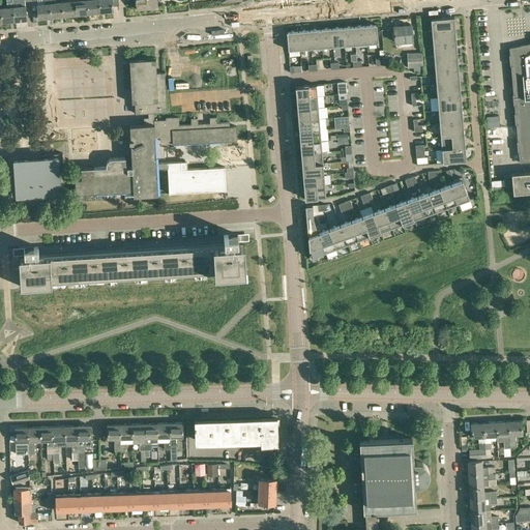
[(6,0),(7,7),(0,8),(2,22),(15,21),(13,6),(12,1),(12,0),(6,0)]
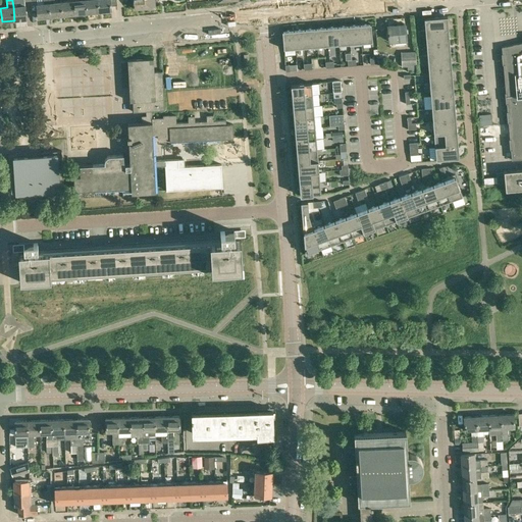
[(17,0),(12,0),(12,1),(13,6),(14,20),(27,19),(25,5),(18,6),(18,0),(17,0)]
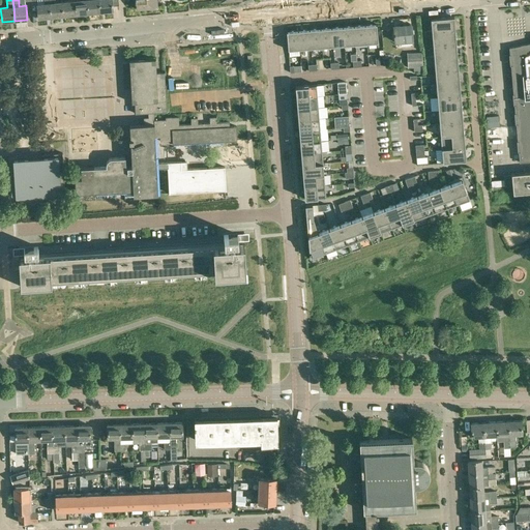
[(43,0),(45,4),(37,4),(38,19),(51,17),(49,0),(43,0)]
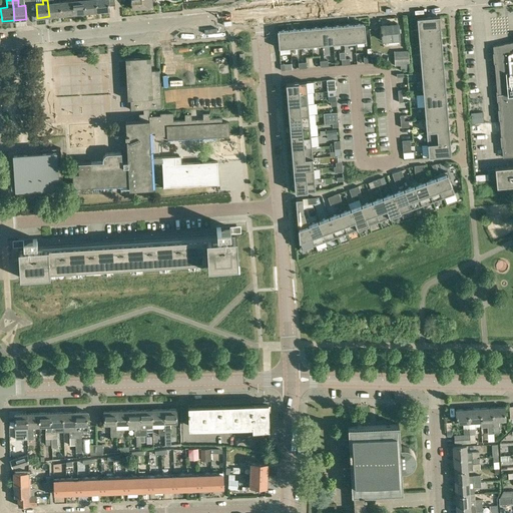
[(47,0),(49,16),(61,15),(60,2),(53,3),(53,0),(47,0)]
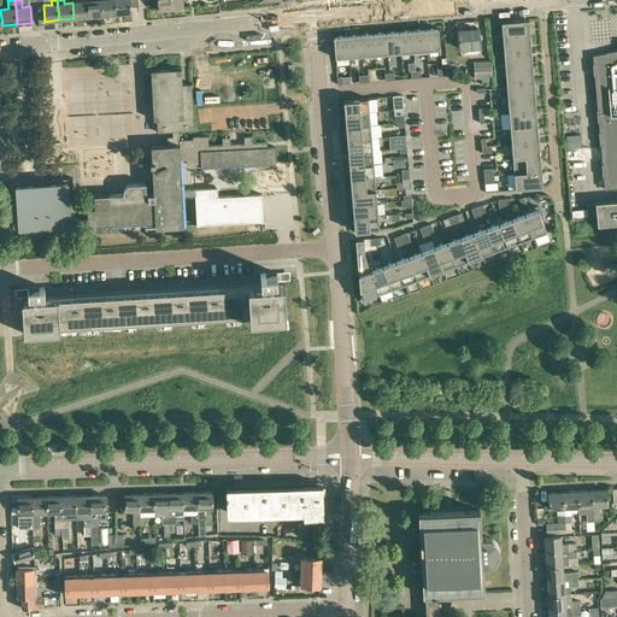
[(78,0),(80,1),(72,3),(74,18),(88,17),(86,0),(78,0)]
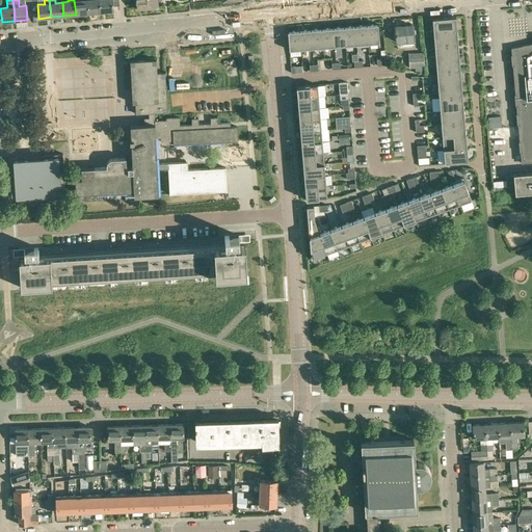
[(74,0),(76,15),(88,14),(86,0),(74,0)]
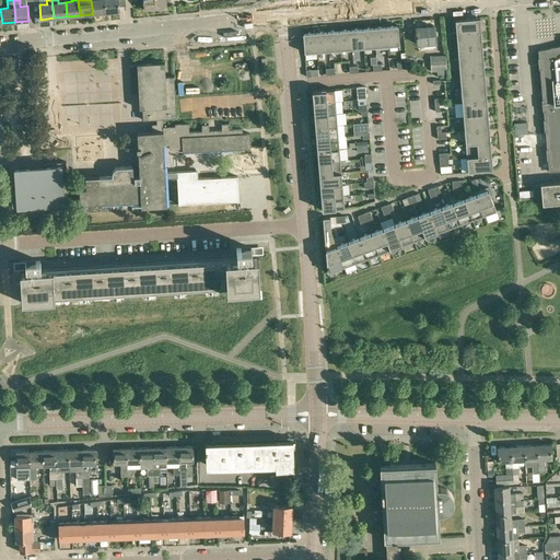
[(91,0),(93,14),(106,13),(104,0),(91,0)]
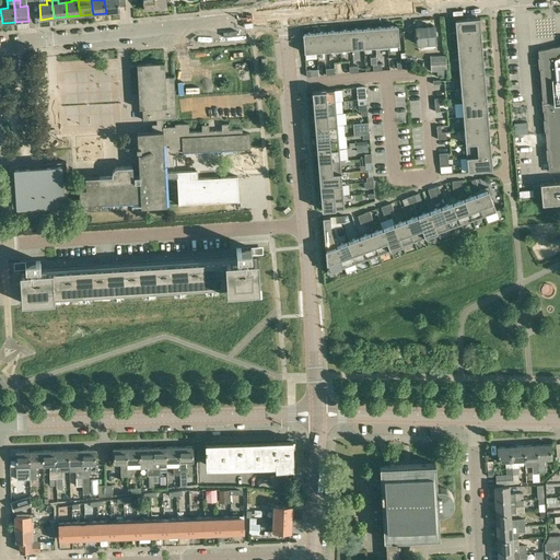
[(104,0),(106,13),(119,11),(119,6),(125,6),(125,0),(104,0)]
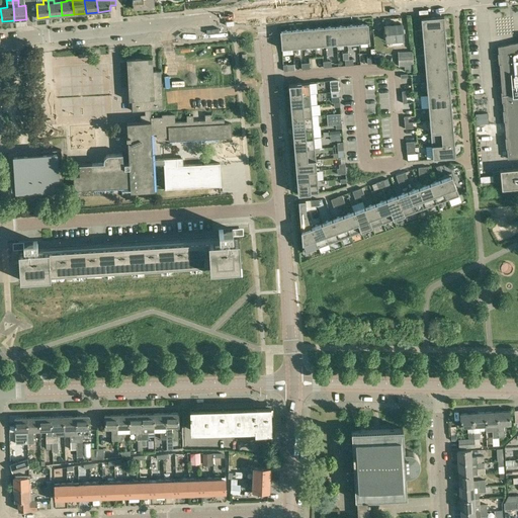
[(154,1),(153,0),(133,0),(134,8),(154,7),(154,1)]
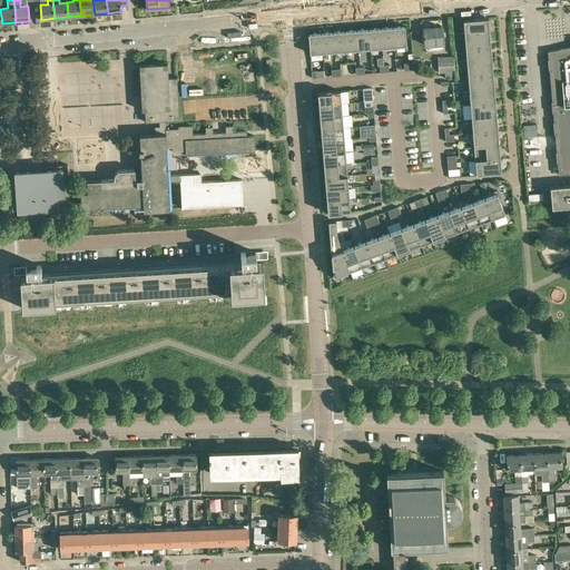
[(463,21),(464,31),(464,35),(490,32),(488,19),(463,21)]
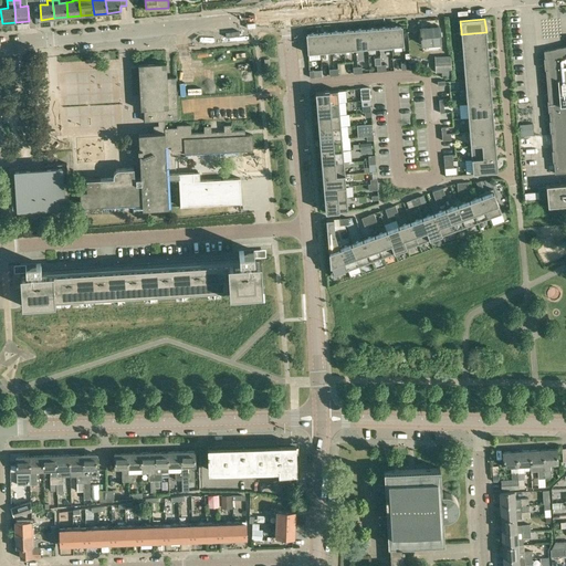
[(402,25),(390,27),(391,46),(404,45),(402,25)]
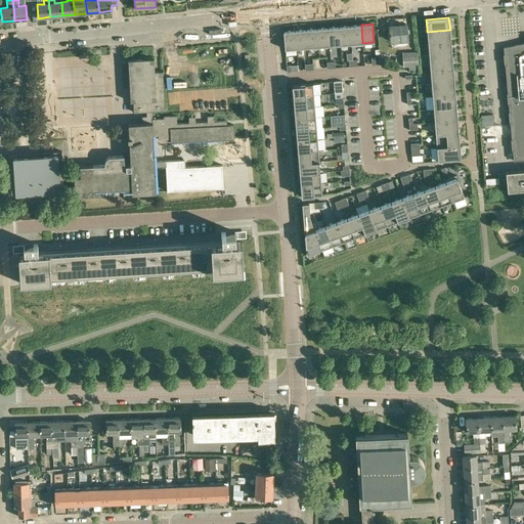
[(389,40),(406,38),(405,24),(388,26),(389,40)]
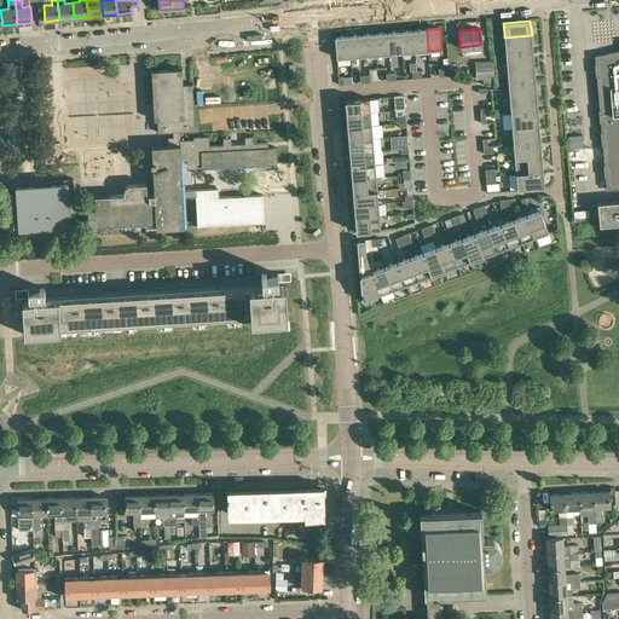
[(422,29),(414,30),(416,52),(428,51),(427,29),(422,29)]
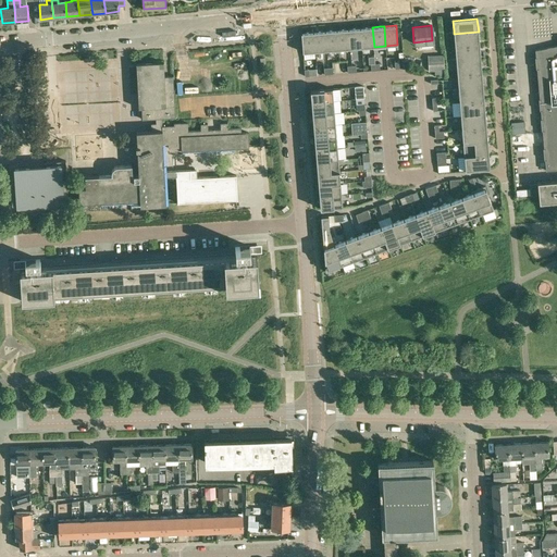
[(372,27),(360,28),(362,47),(374,47),(372,27)]
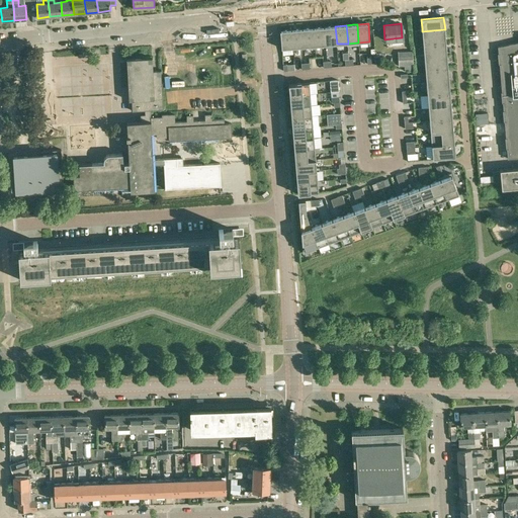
[(332,26),(324,27),(326,45),(337,44),(335,26),(332,26)]
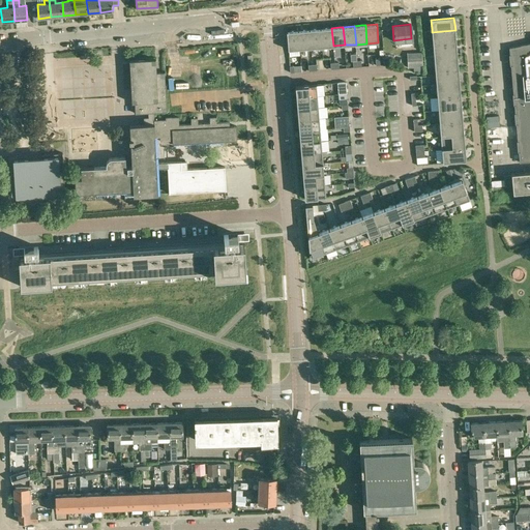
[(324,28),(321,29),(322,47),(333,46),(331,28),(324,28)]
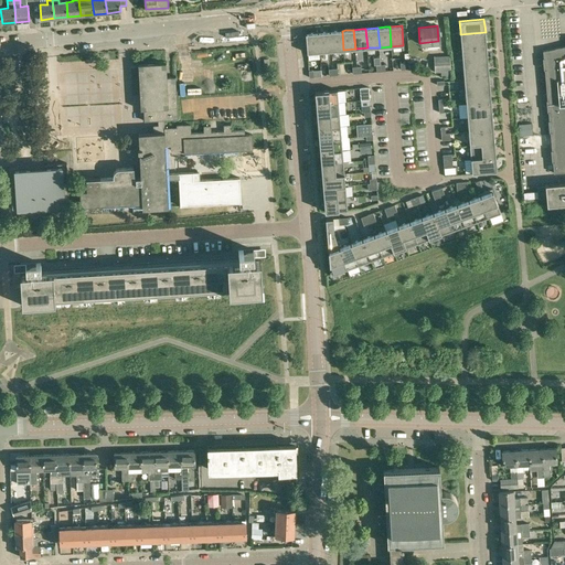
[(330,31),(318,32),(320,52),(331,51),(330,31)]
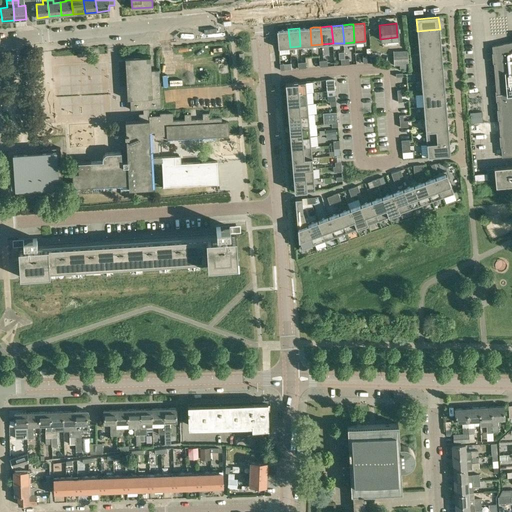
[(306,28),(299,28),(300,46),(311,45),(310,28),(306,28)]
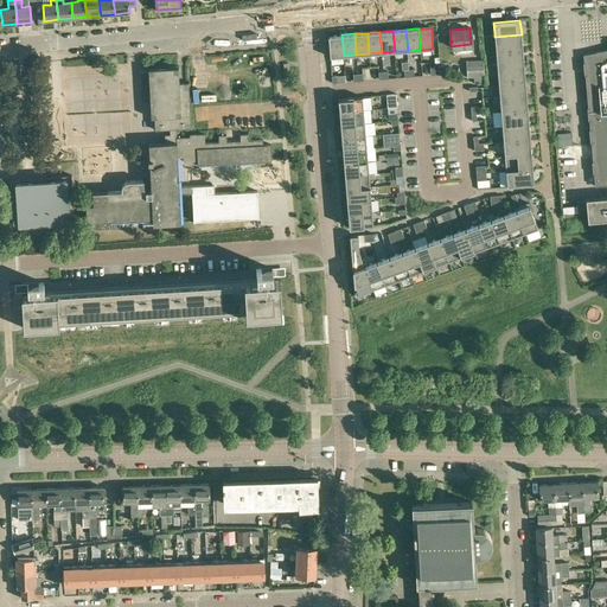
[(342,34),(328,36),(330,57),(344,56),(342,34)]
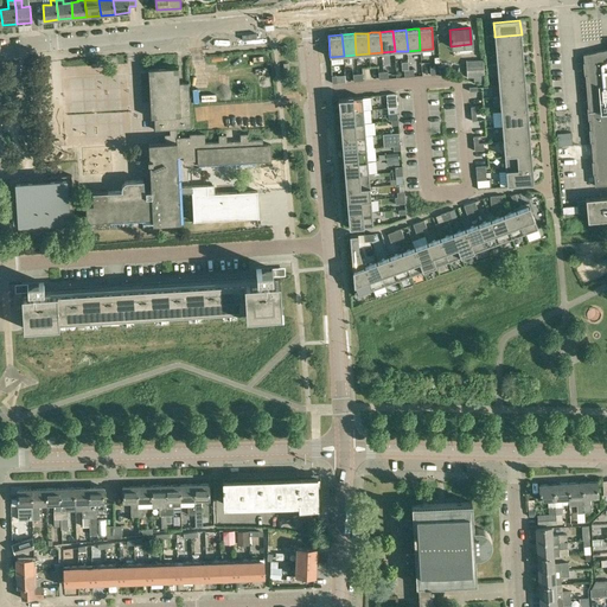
[(494,37),(494,40),(496,52),(523,50),(522,34),(494,37)]
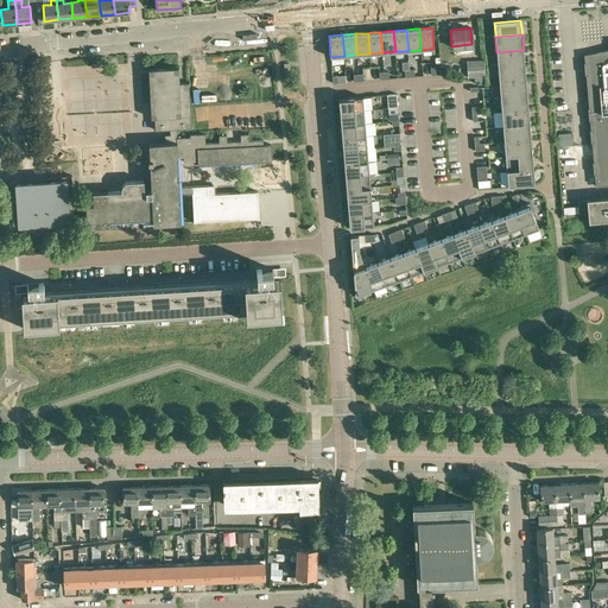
[(588,54),(584,54),(587,77),(588,102),(593,145),(595,185),(607,184),(607,49),(602,51),(596,52),(589,54),(588,54)]
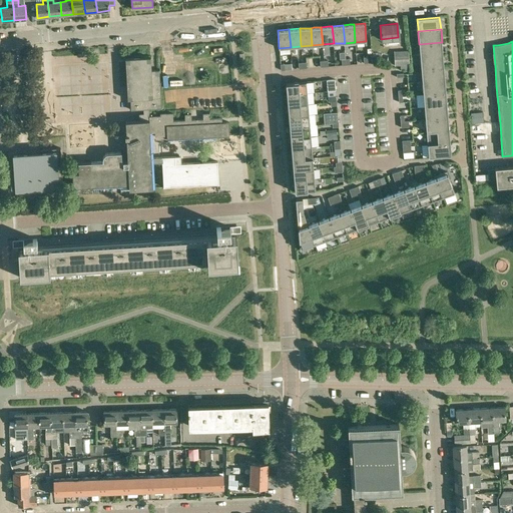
[(419,44),(420,54),(420,56),(443,55),(442,45),(442,42),(419,44)]
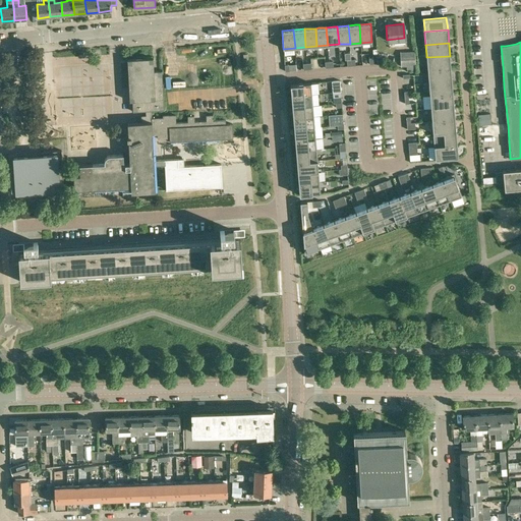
[(401,66),(410,65),(410,70),(415,70),(414,53),(400,54),(401,66)]
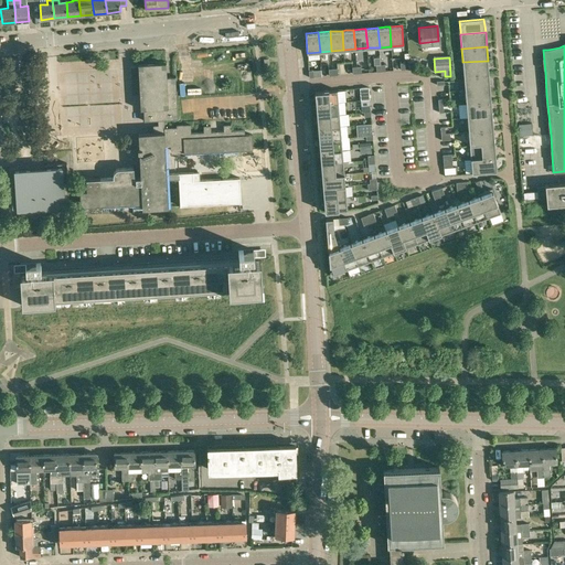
[(462,62),(462,65),(464,76),(489,74),(488,70),(488,61),(462,62)]
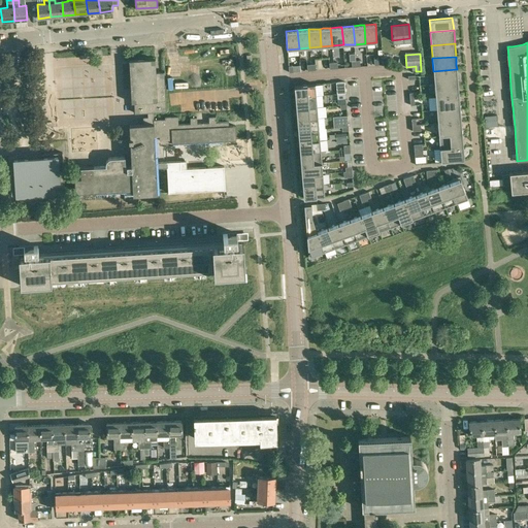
[(81,177),(74,177),(75,192),(132,189),(133,195),(158,193),(156,168),(167,167),(168,192),(225,190),(224,166),(187,168),(186,161),(156,162),(155,136),(159,136),(160,140),(171,139),(172,143),(236,139),(235,125),(228,126),(228,122),(216,122),(215,116),(208,117),(208,123),(197,123),(196,117),(190,118),(190,124),(177,124),(177,116),(165,117),(165,119),(154,120),(153,111),(165,110),(164,71),(156,72),(155,59),(129,60),(131,102),(134,102),(134,112),(147,111),(147,117),(140,117),(141,124),(129,125),(130,137),(128,137),(129,140),(130,140),(131,165),(125,166),(125,156),(111,157),(110,157),(109,158),(108,158),(108,159),(107,159),(106,160),(106,161),(105,162),(105,163),(105,164),(105,166),(80,167),(81,177)]
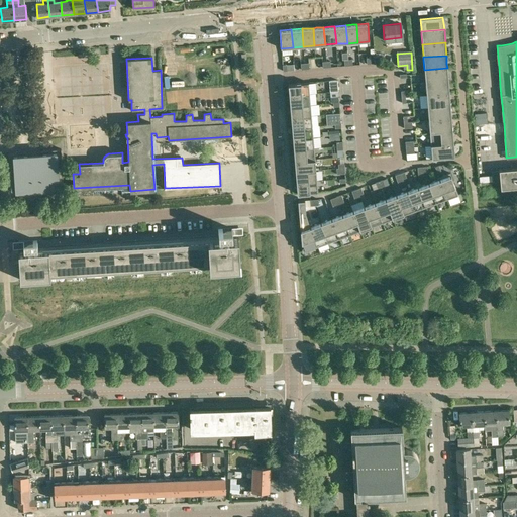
[(424,70),(425,83),(448,81),(447,68),(424,70)]
